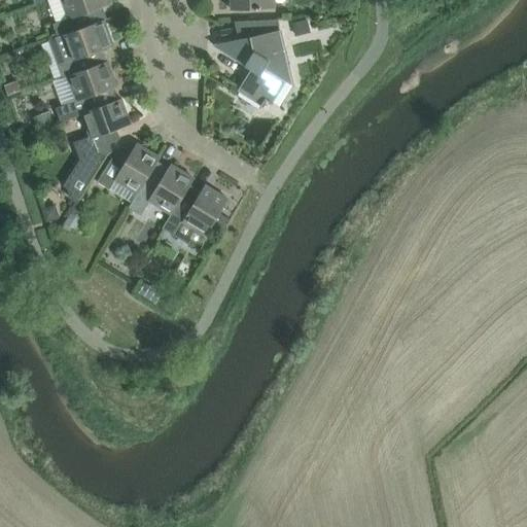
[(65,35),(85,26),(81,14),(108,4),(106,0),(47,0),(56,23),(53,24),(58,36),(48,40),(65,35)]
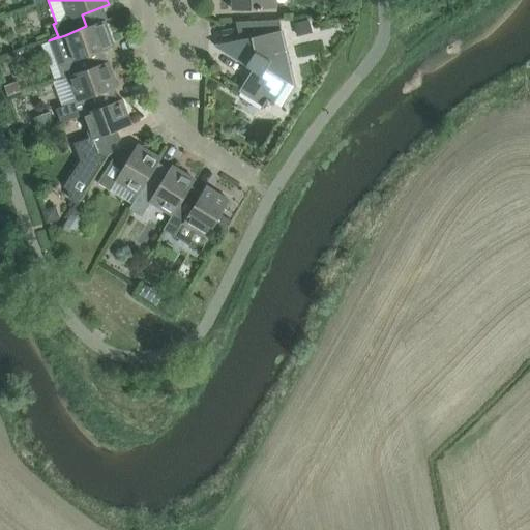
[(231,0),(232,10),(270,8),(269,0),(231,0)]
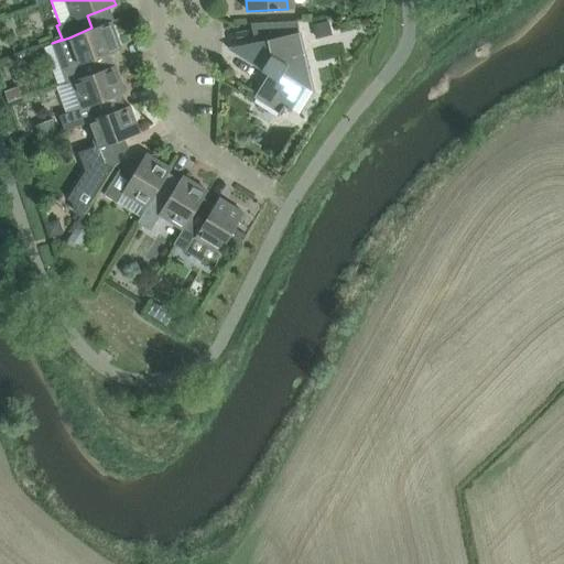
[(97,72),(112,66),(108,53),(121,49),(111,21),(91,28),(69,38),(52,43),(66,83),(62,85),(62,86),(73,82),(97,72)]
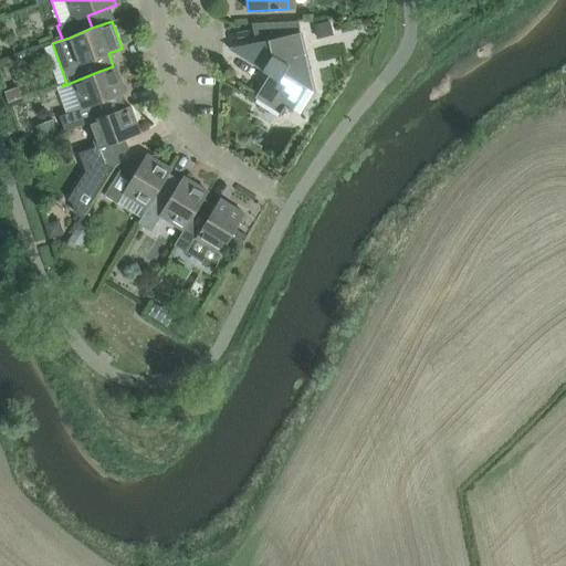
[(313,24),(316,38),(333,34),(331,21),(313,24)]
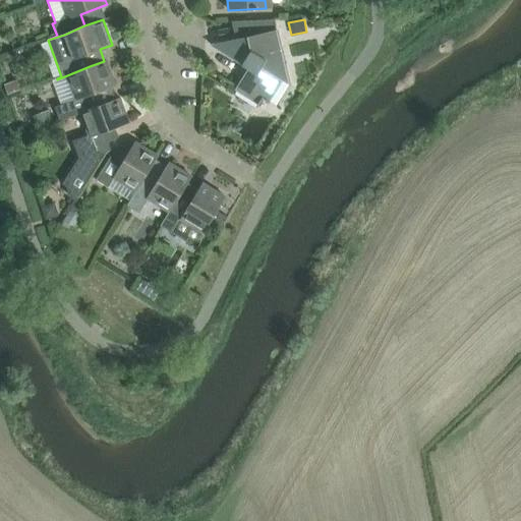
[(249,69),(236,90),(257,104),(257,105),(258,106),(263,99),(270,103),(270,102),(269,101),(282,79),(283,80),(288,79),(277,31),(236,40),(242,64),(249,69)]
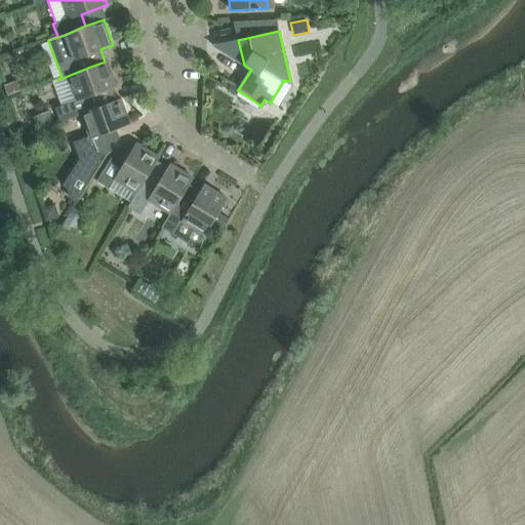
[(93,108),(114,99),(110,88),(116,86),(107,61),(105,62),(90,67),(68,76),(57,80),(66,104),(55,108),(61,120),(93,108)]
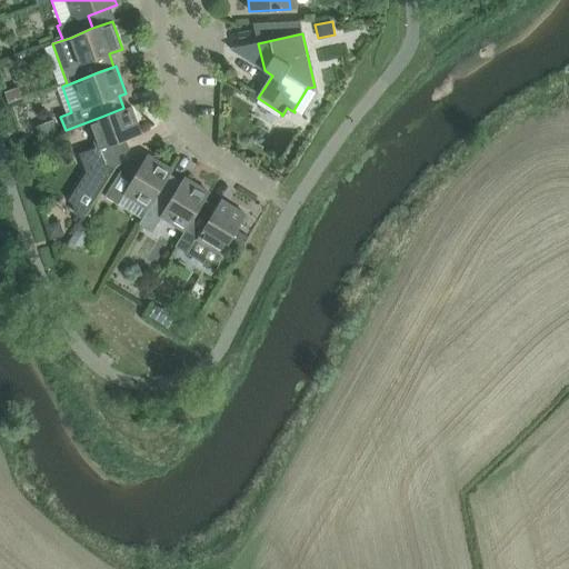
[(119,162),(118,158),(121,150),(128,148),(125,140),(141,133),(130,106),(123,108),(101,117),(66,130),(66,131),(88,123),(97,149),(81,155),(88,170),(69,200),(73,203),(75,209),(73,212),(82,218),(112,169),(119,162)]
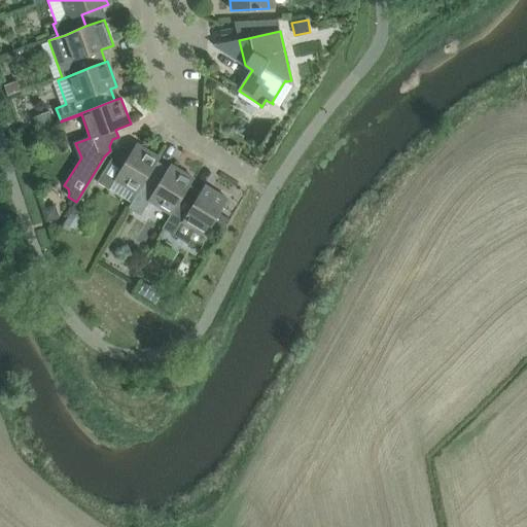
[(137,192),(159,156),(136,143),(131,152),(125,148),(120,154),(113,156),(113,155),(97,181),(110,189),(115,180),(137,192)]
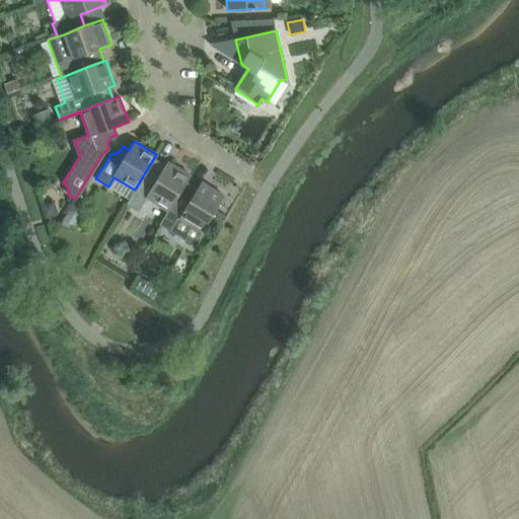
[(169,211),(186,184),(191,175),(167,161),(153,186),(143,179),(157,155),(156,154),(135,190),(126,204),(139,212),(147,198),(168,210),(169,211)]
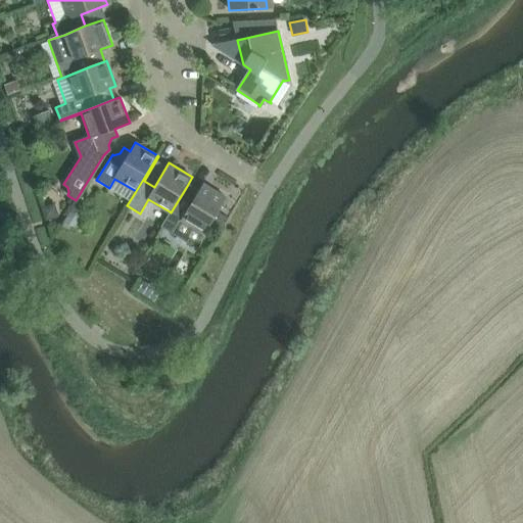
[(170,211),(161,226),(161,227),(174,234),(190,244),(198,242),(203,233),(204,233),(211,222),(223,228),(229,218),(218,211),(226,197),(203,184),(197,193),(187,186),(171,212),(170,211)]
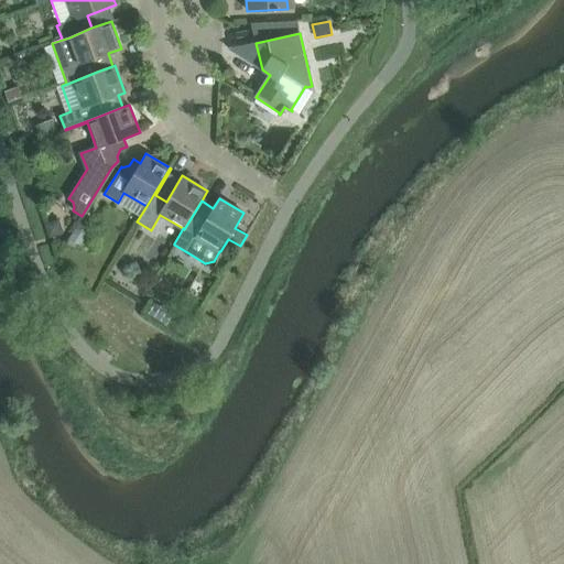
[(56,217),(44,221),(49,236),(61,232),(56,217)]
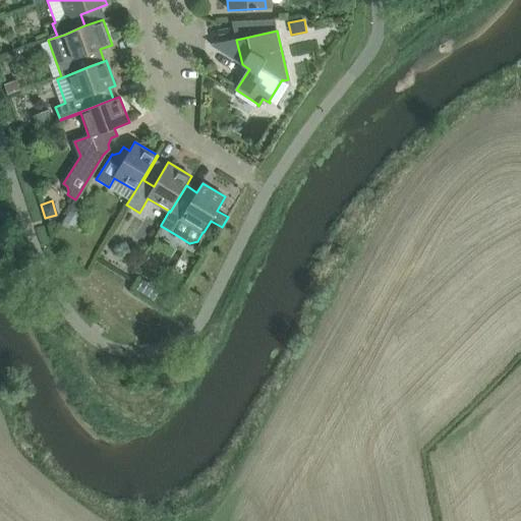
[(64,220),(61,226),(70,231),(73,226),(74,226),(83,211),(73,205),(63,220),(64,220)]
